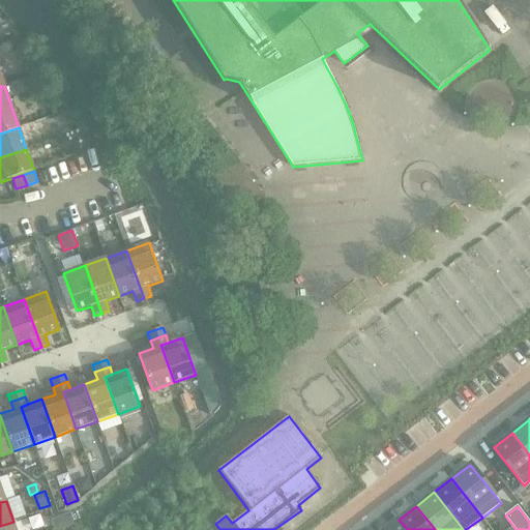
[(55,520),(54,520),(57,529),(58,529),(61,529),(62,529),(75,524),(70,513),(55,520)]
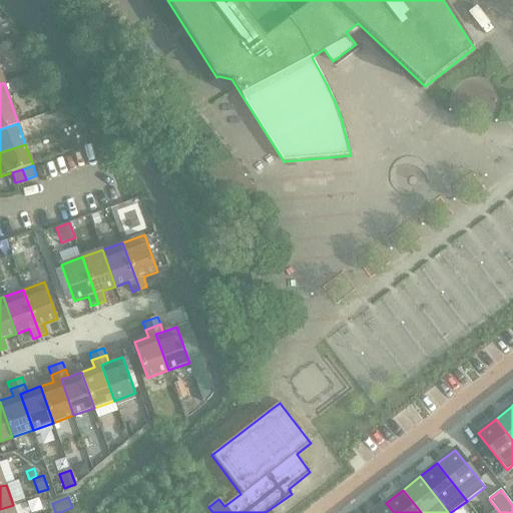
[(394,512),(386,503),(372,512),(394,512)]
